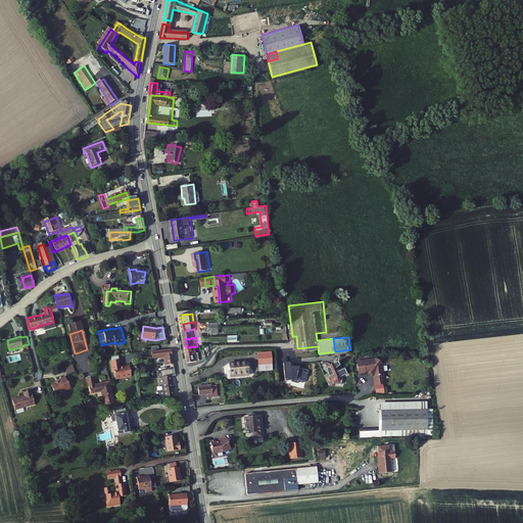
[(198,353),(197,346),(187,347),(188,355),(198,353)]
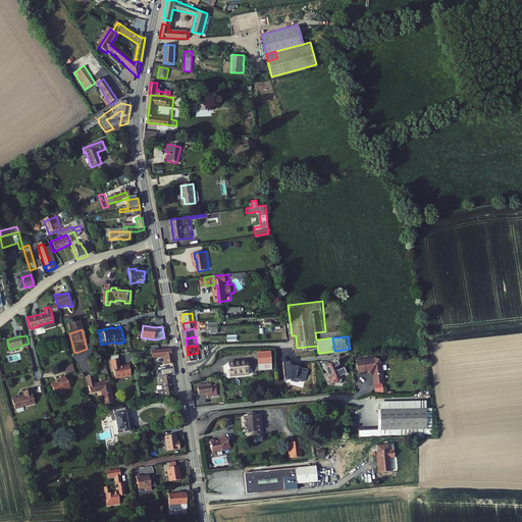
[(259,352),(261,365),(273,364),(272,351),(259,352)]
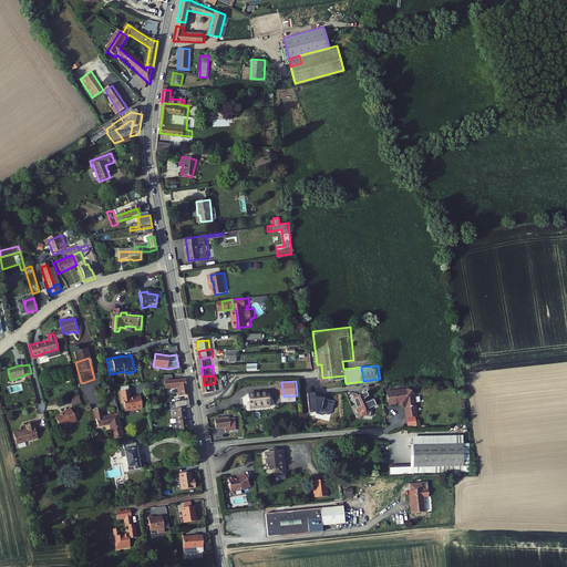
[(217,383),(215,383),(204,385),(205,393),(218,392),(217,383)]
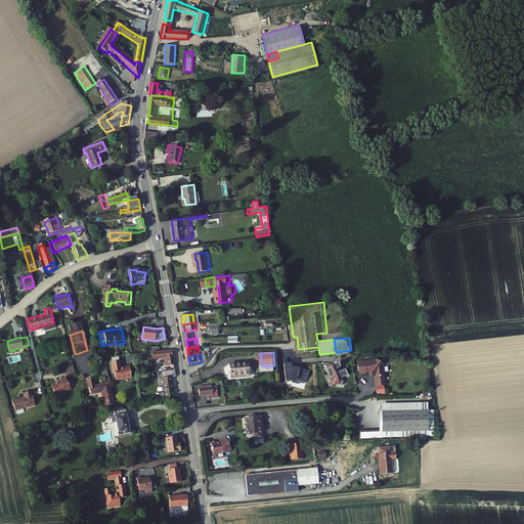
[(173,364),(172,357),(165,357),(165,365),(173,364)]
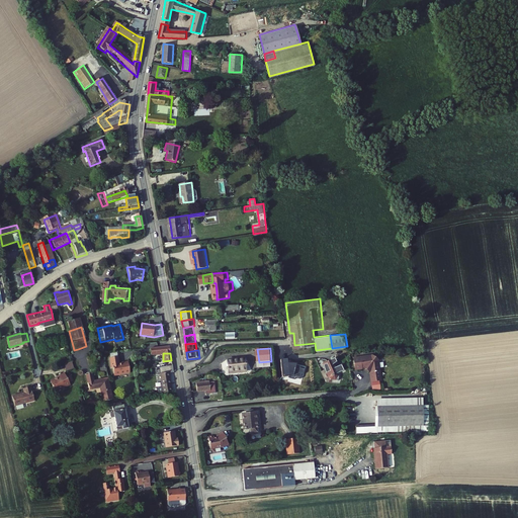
[(354,355),(356,366),(363,366),(364,364),(370,369),(371,379),(381,378),(378,358),(372,353),(354,355)]
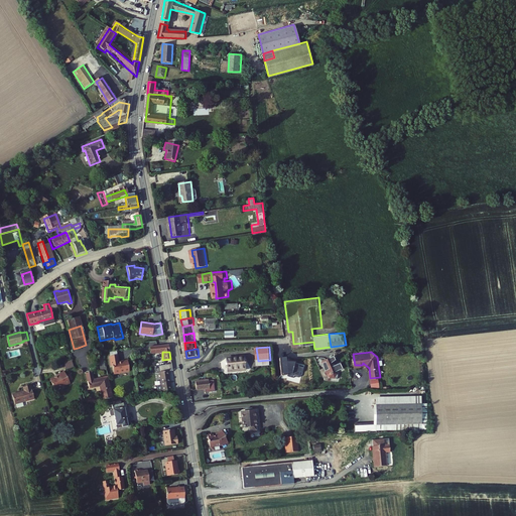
[(336,365),(332,356),(321,361),(329,374),(330,376),(336,377),(339,372),(338,370),(343,367),(341,362),(336,365)]
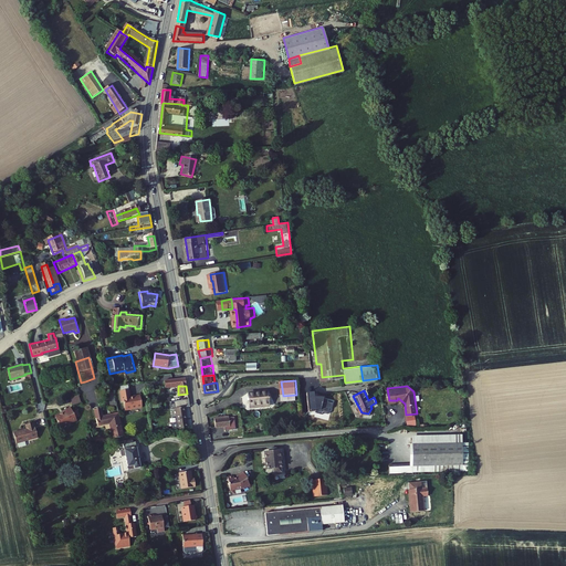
[(134,400),(133,391),(125,392),(126,404),(127,404),(128,412),(136,411),(146,409),(144,397),(137,398),(137,399),(134,400)]
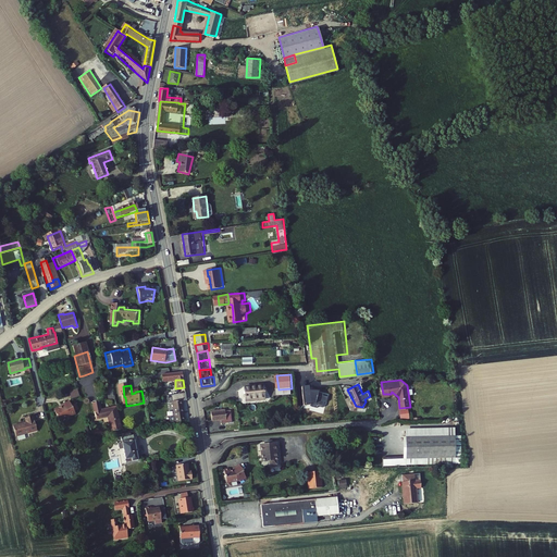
[(248,398),(267,396),(265,385),(247,387),(247,394),(246,394),(247,397),(248,396),(248,398)]
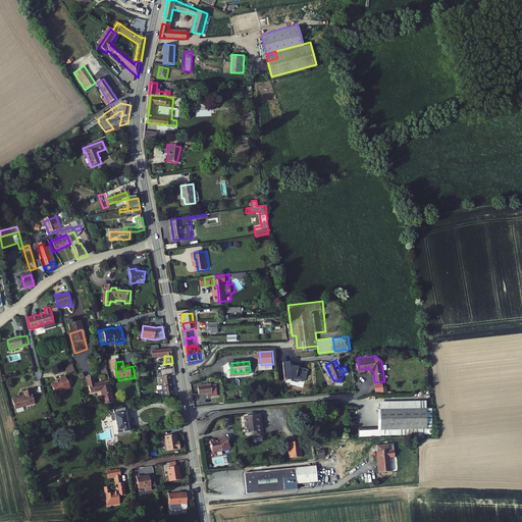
[(72,364),(64,367),(67,374),(74,371),(72,364)]
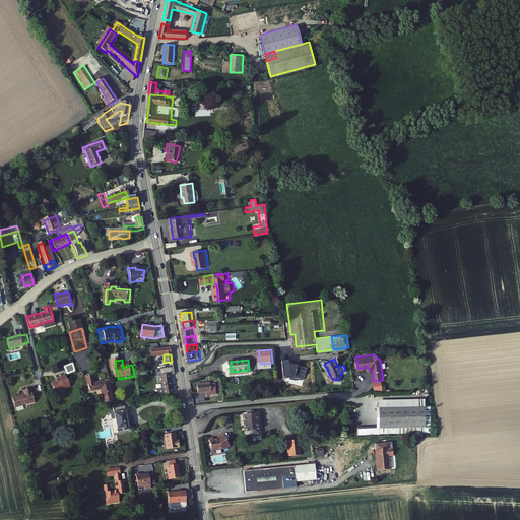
[(173,367),(160,369),(161,375),(159,375),(163,395),(173,393),(170,374),(174,373),(173,367)]
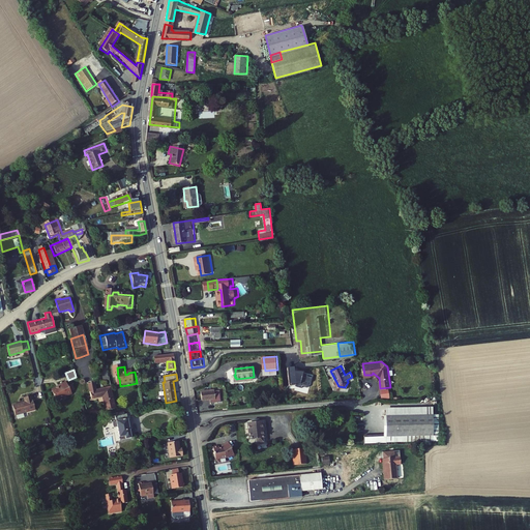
[(76,393),(75,391),(71,385),(69,381),(62,385),(63,386),(60,388),(60,387),(59,387),(58,387),(58,388),(58,389),(56,390),(58,393),(57,393),(57,394),(59,399),(59,400),(60,400),(67,395),(69,395),(76,393)]
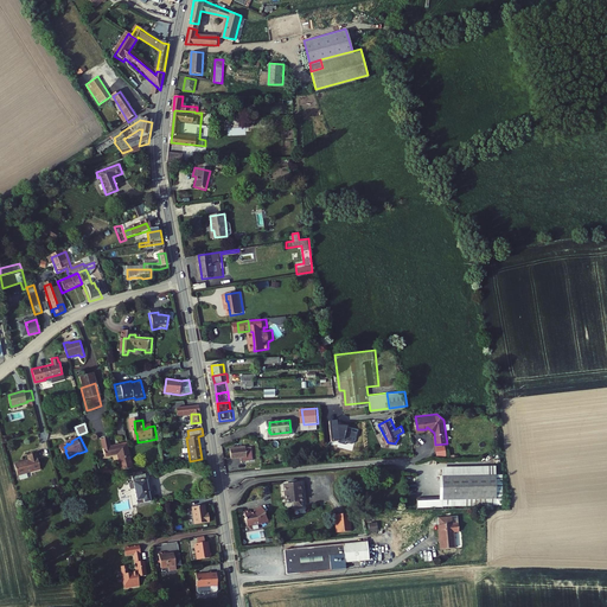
[(135,467),(131,446),(114,449),(113,441),(106,442),(109,459),(121,457),(125,470),(135,467)]
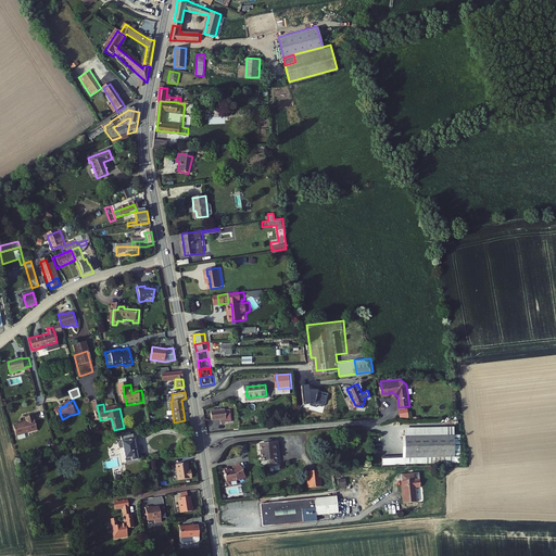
[(40,428),(36,414),(28,416),(29,420),(16,424),(20,434),(40,428)]
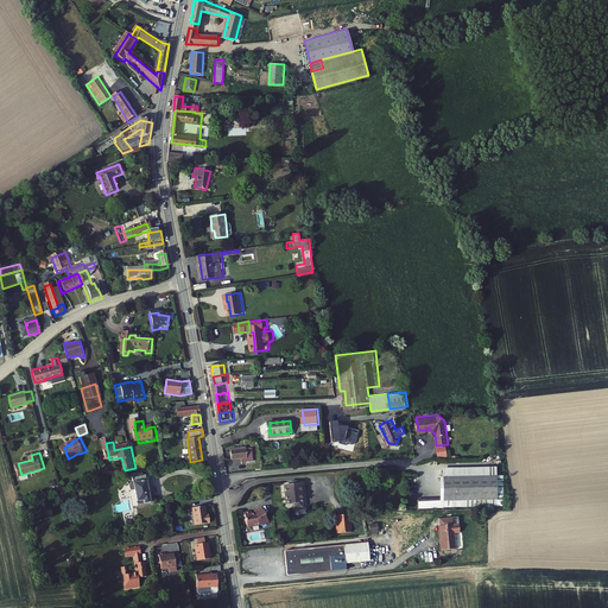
[(145,474),(133,476),(134,482),(133,483),(135,494),(137,494),(139,505),(151,502),(150,500),(152,500),(149,480),(146,480),(145,474)]
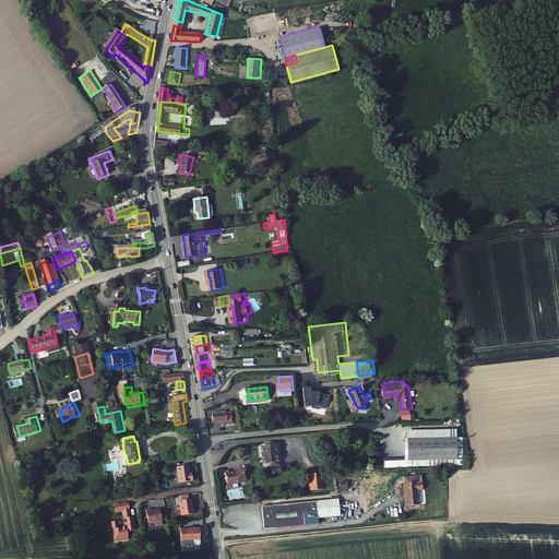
[(387,458),(389,465),(465,465),(465,438),(460,438),(409,438),(409,458),(387,458)]
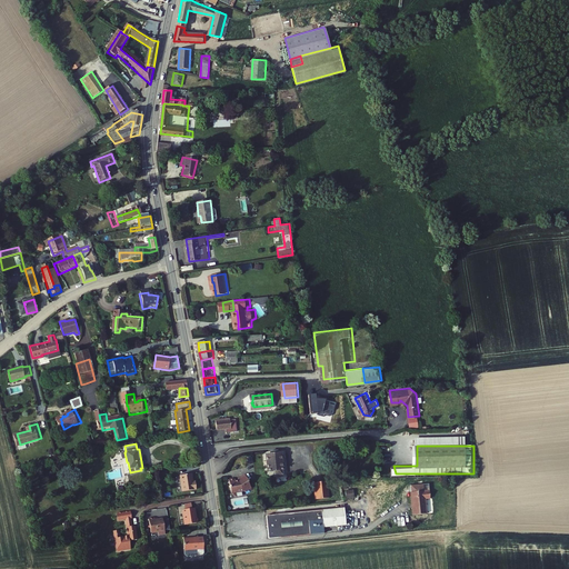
[(276,471),(277,476),(283,475),(282,470),(283,470),(281,453),(279,453),(278,450),(271,451),(272,455),(267,456),(270,471),(276,471)]
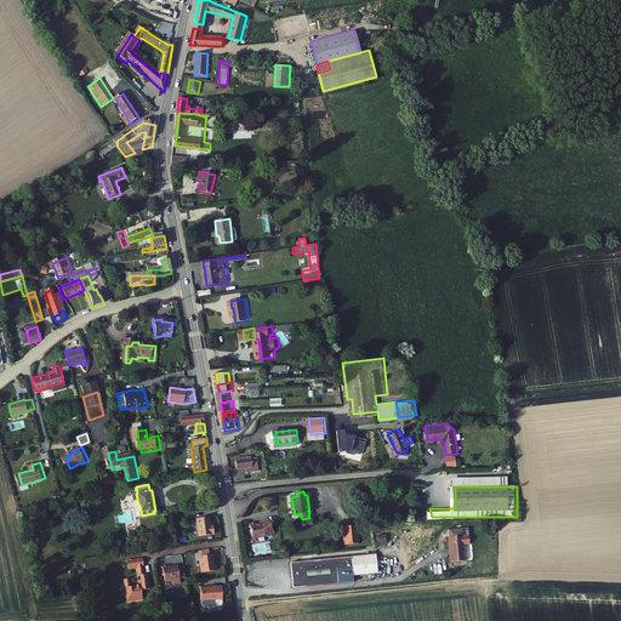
[(273,527),(268,520),(262,524),(262,525),(262,527),(258,527),(258,524),(251,527),(255,541),(268,537),(269,536),(269,537),(277,533),(272,527),(273,527)]
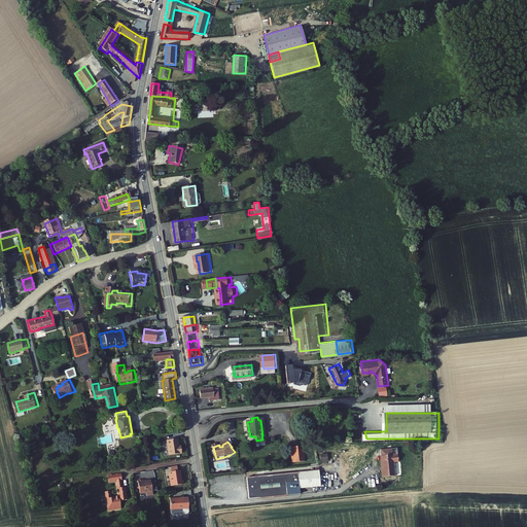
[(167,445),(169,460),(181,458),(181,452),(179,453),(179,451),(177,444),(167,445)]
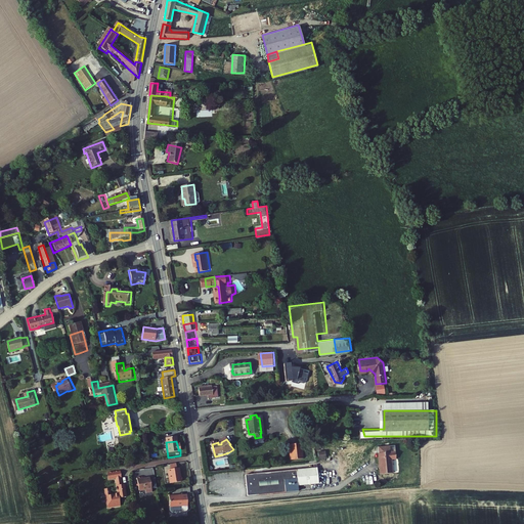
[(292,444),(294,460),(306,459),(305,443),(292,444)]
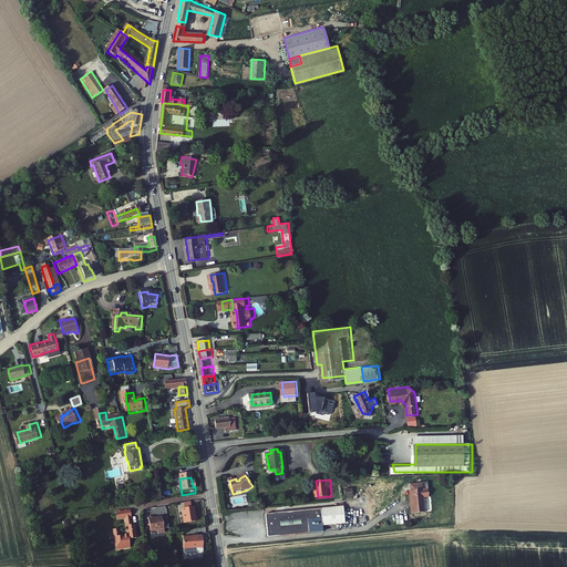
[(430,488),(411,491),(412,502),(413,502),(413,505),(412,505),(413,513),(426,512),(425,496),(430,496),(430,488)]
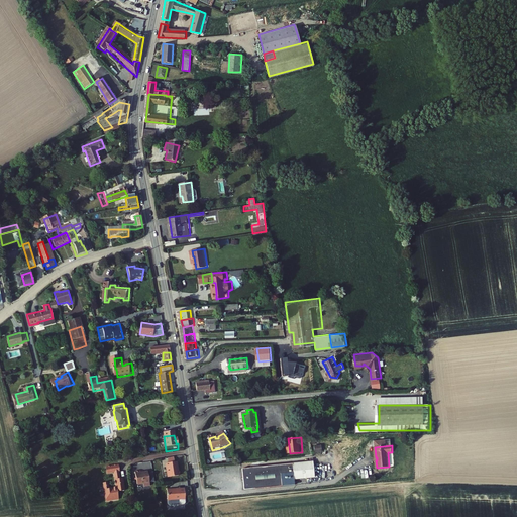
[(316,461),(244,469),(246,489),(284,486),(283,474),(296,472),(296,479),(317,477),(316,461)]
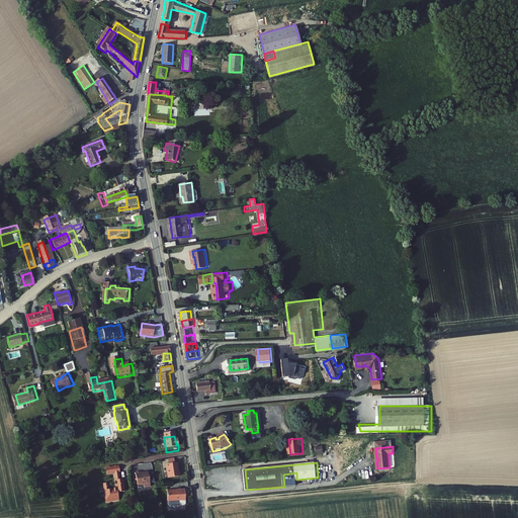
[(167,468),(169,483),(179,481),(179,480),(180,480),(180,476),(179,476),(177,467),(175,467),(169,468),(167,468)]
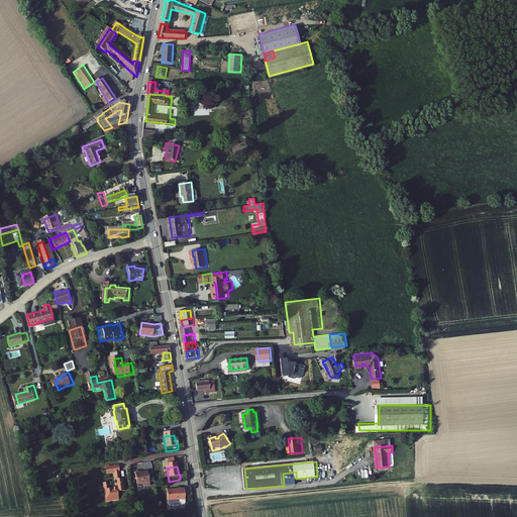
[(135,475),(137,488),(149,486),(147,476),(140,477),(140,474),(135,475)]
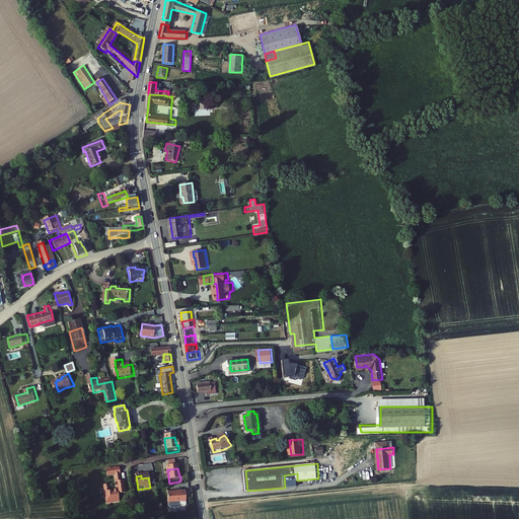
[(104,495),(106,507),(119,505),(118,497),(125,496),(123,484),(121,484),(116,485),(117,493),(108,494),(104,495)]
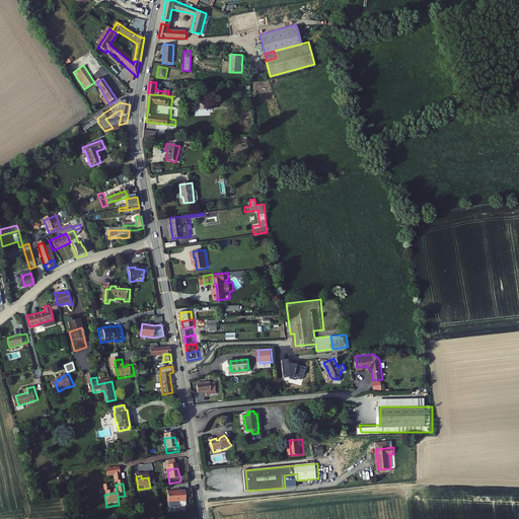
[(167,496),(168,506),(187,504),(186,494),(176,495),(176,496),(173,497),(173,495),(167,496)]
